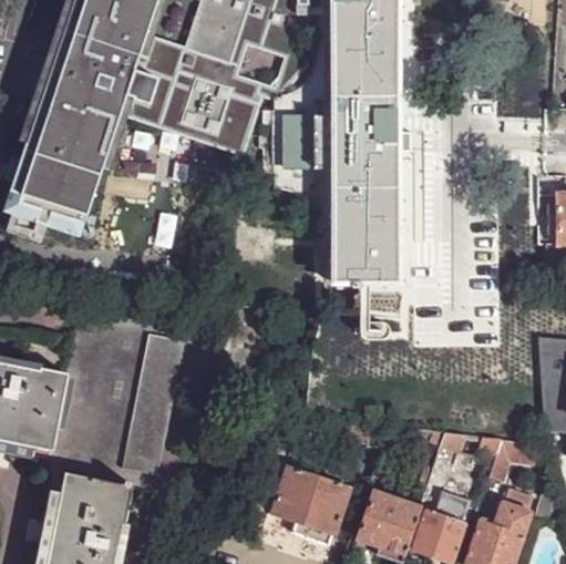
[(72,0),(59,40),(52,60),(2,211),(19,216),(34,221),(76,234),(117,112),(127,115),(242,152),(261,92),(275,94),(281,90),(311,58),(307,0),(72,0)]
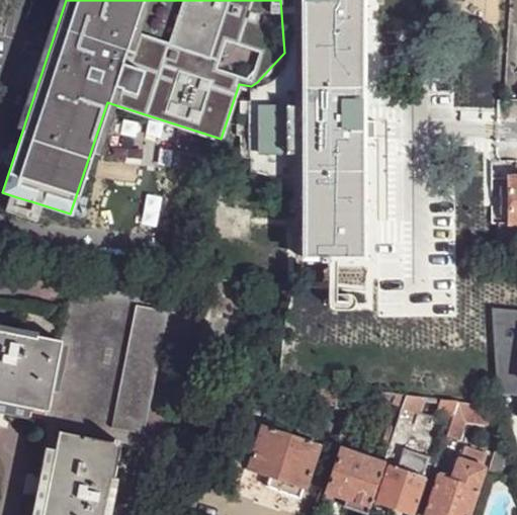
[(299,0),(299,54),(290,53),(285,68),(273,80),(257,82),(251,86),(249,99),(240,99),(240,157),(250,156),(250,171),(266,175),(275,180),(287,199),(289,209),(302,210),(303,257),(364,258),(363,135),(363,120),(362,0),(299,0)]
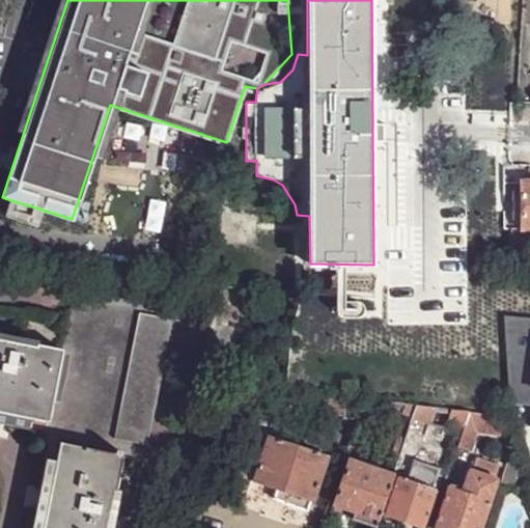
[(31,50),(49,56),(55,37),(37,31),(31,50)]
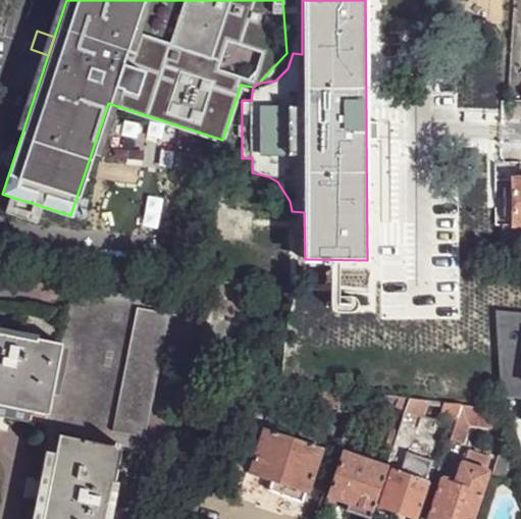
[(375,121),(366,121),(366,136),(376,136),(375,121)]
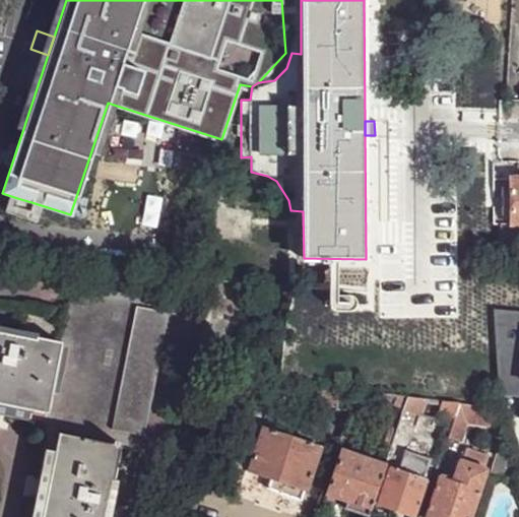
[(518,177),(510,177),(510,221),(499,220),(499,239),(518,238),(518,177)]
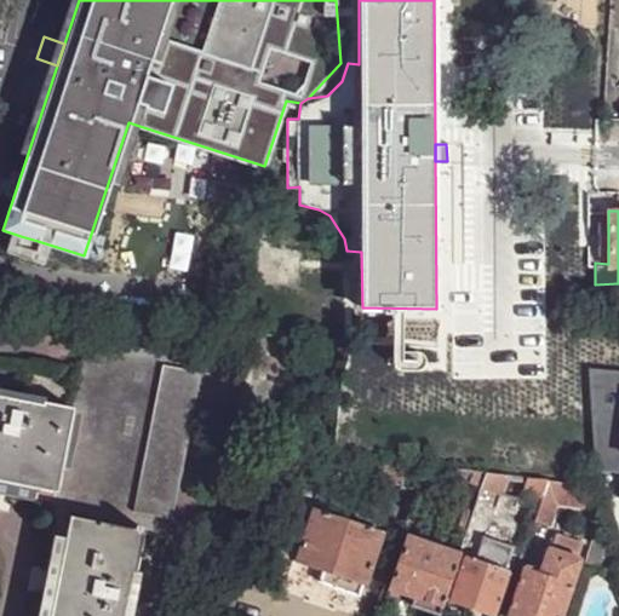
[(38,241),(21,236),(18,246),(34,252),(38,241)]
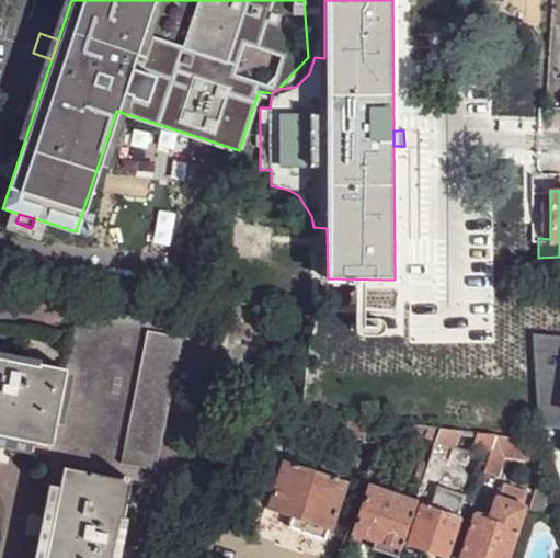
[(150,486),(153,468),(121,462),(148,330),(181,336),(184,319),(150,311),(78,305),(78,307),(73,326),(65,368),(66,368),(48,445),(50,445),(45,465),(63,468),(63,466),(129,480),(129,481),(150,486)]
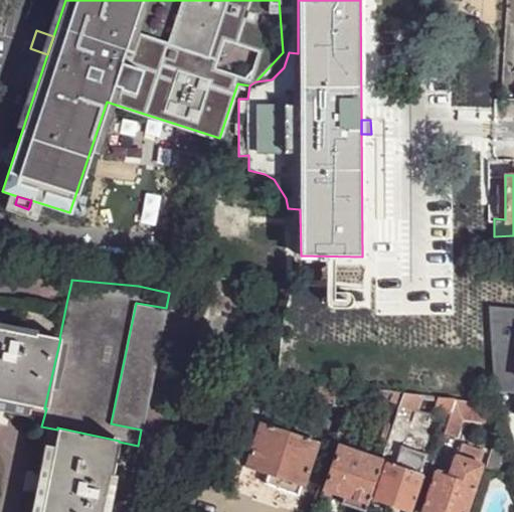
[(111,423),(141,430),(166,308),(136,303),(111,423)]
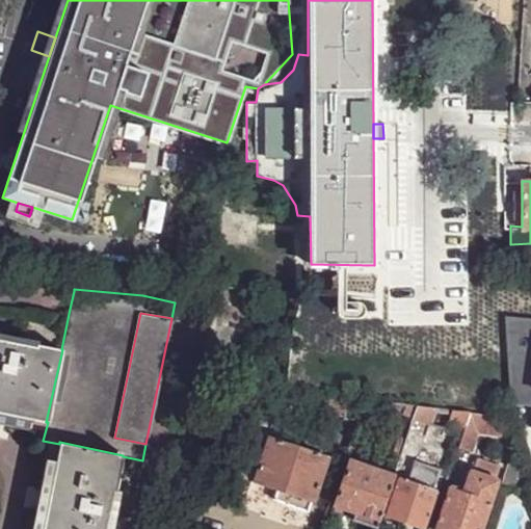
[(530,316),(527,316),(504,314),(505,331),(508,377),(510,401),(530,403),(530,316)]
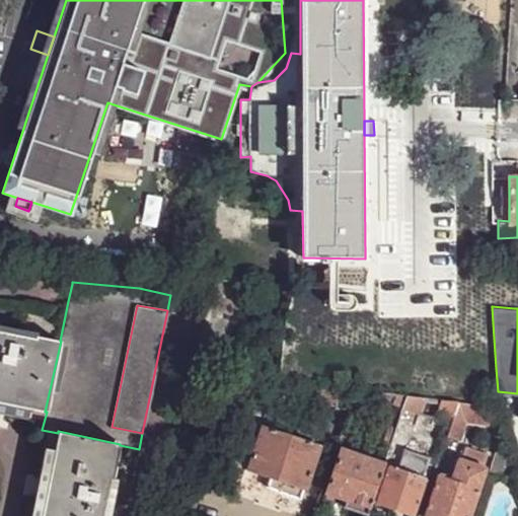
[(0,329),(34,338),(34,336),(37,336),(38,333),(0,323),(0,329)]
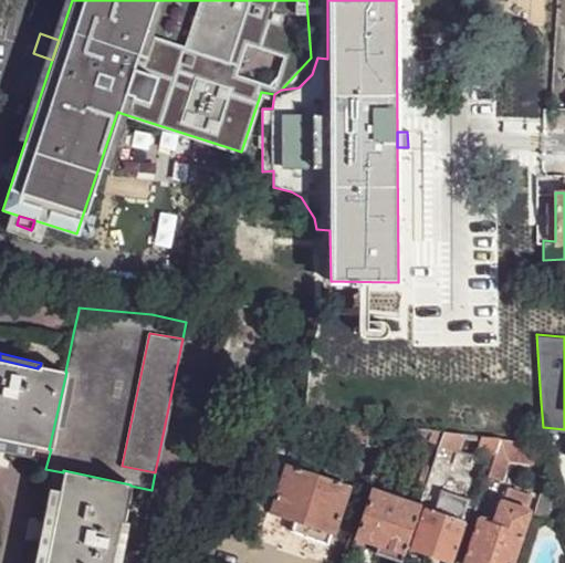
[(0,438),(49,449),(66,372),(65,372),(40,366),(38,366),(38,368),(0,360),(0,438)]
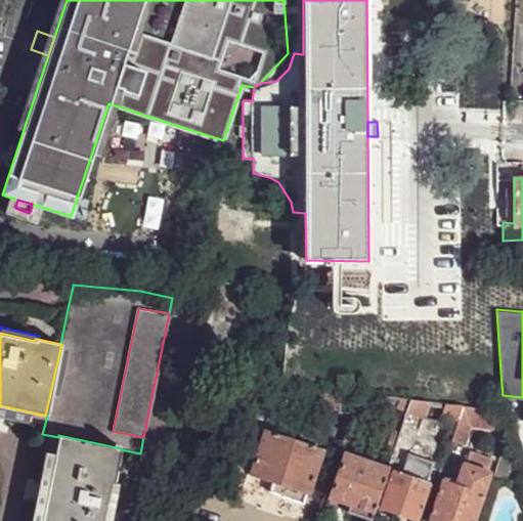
[(410,398),(393,397),(388,416),(403,421),(410,398)]
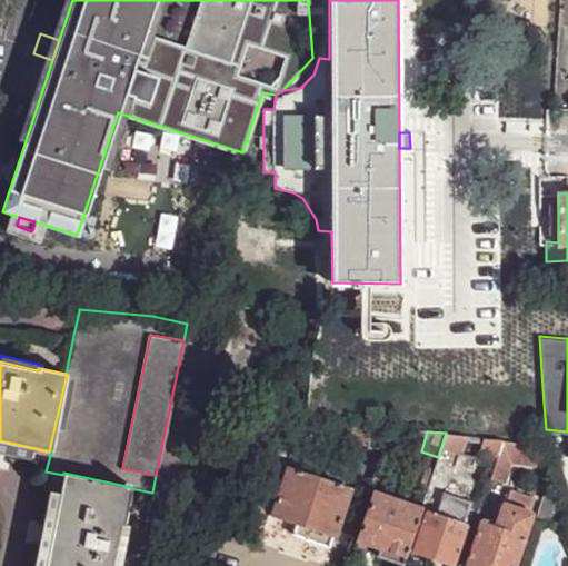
[(466,435),(446,433),(438,457),(424,498),(432,500),(447,462),(458,466),(462,454),(460,453),(466,435)]
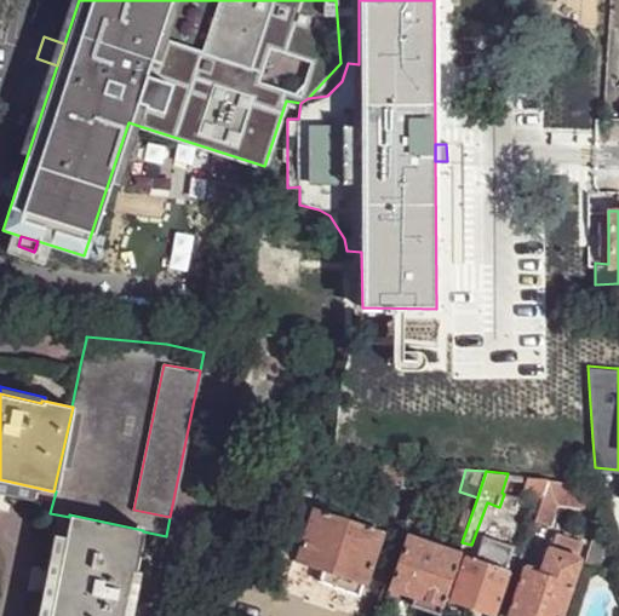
[(546,478),(527,476),(520,499),(538,504),(546,478)]
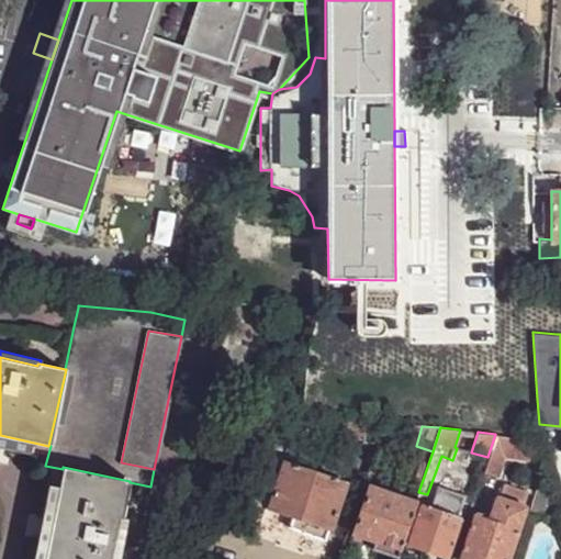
[(540,438),(495,434),(487,457),(483,471),(496,476),(503,455),(543,460),(546,456),(540,438)]
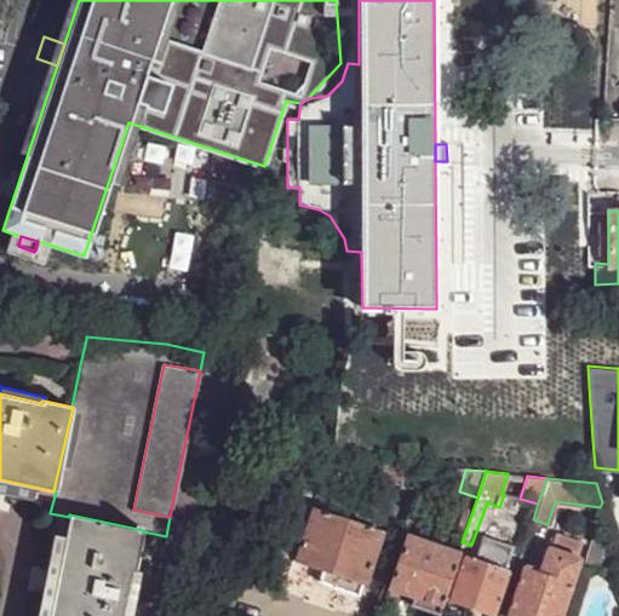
[(617,569),(602,502),(600,507),(580,566),(617,569)]
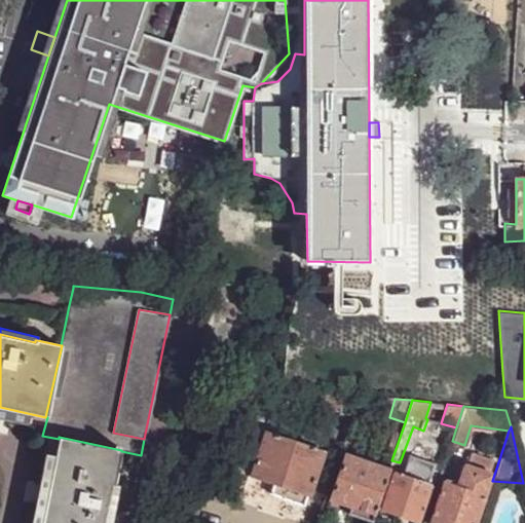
[(286,484),(282,497),(303,503),(307,491),(309,492),(323,451),(320,450),(324,439),(302,432),(298,443),(265,432),(251,473),(273,480),(286,484)]
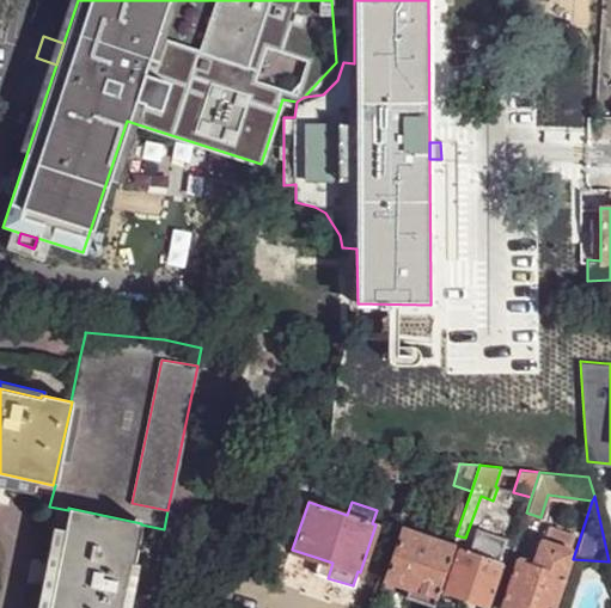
[(133,563),(141,524),(141,523),(68,508),(68,510),(48,607),(120,607),(130,564),(133,565),(133,563)]
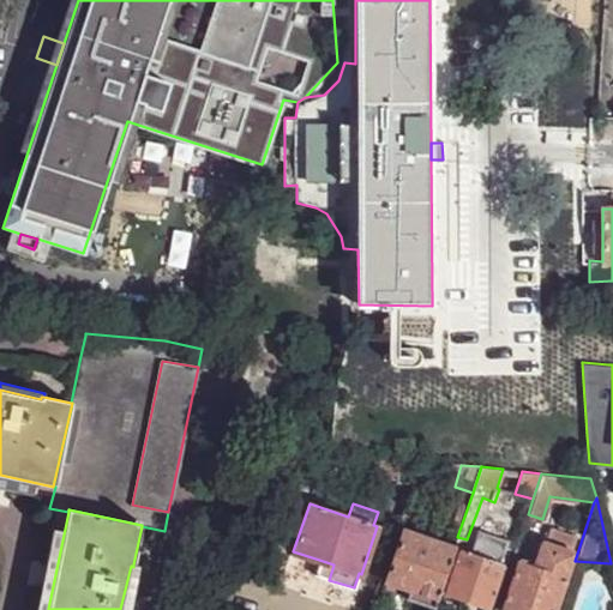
[(433,607),(454,547),(402,530),(385,581),(409,589),(407,598),(408,597),(433,607)]
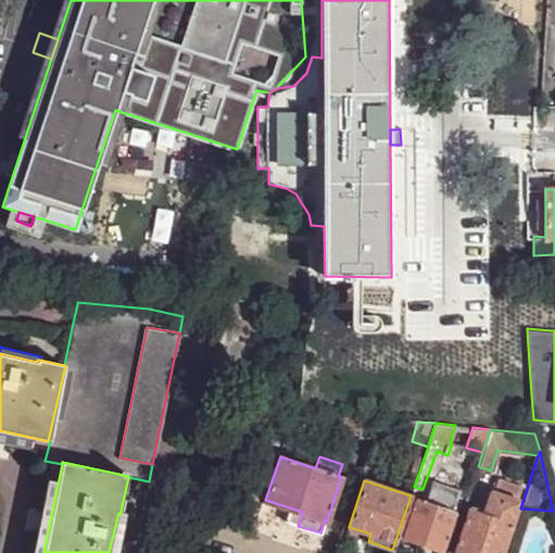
[(416,498),(403,536),(441,549),(454,511),(452,510),(459,489),(432,480),(426,500),(416,498)]
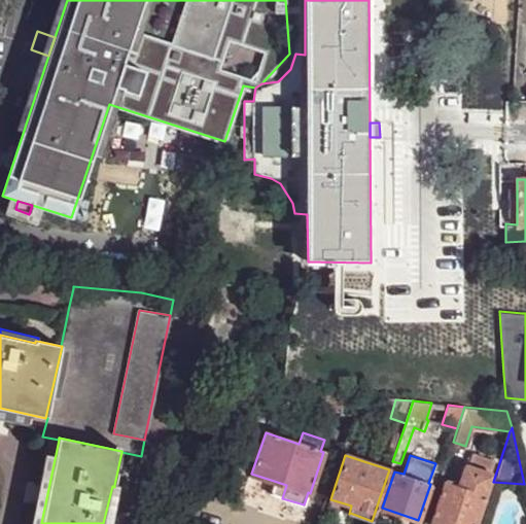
[(430,523),(474,523),(490,475),(465,465),(458,485),(446,480),(430,523)]
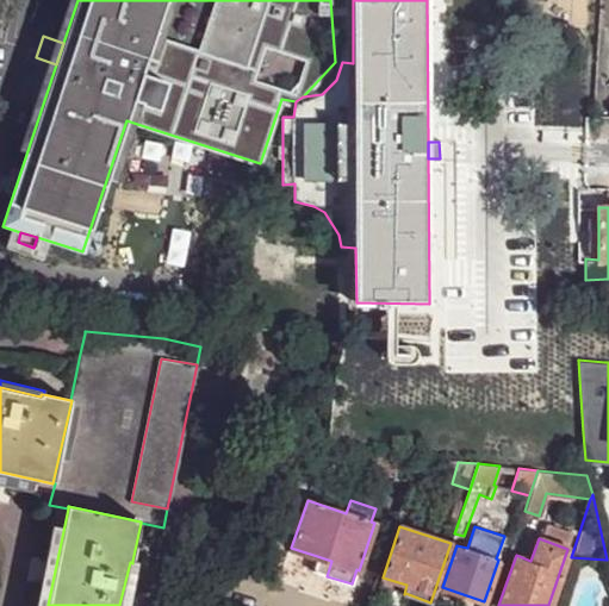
[(312,572),(327,576),(331,561),(317,556),(312,572)]
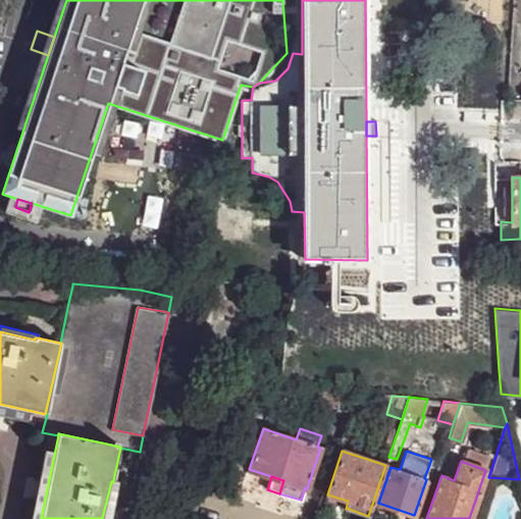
[(109,518),(117,481),(113,480),(113,482),(111,481),(102,518),(109,518)]
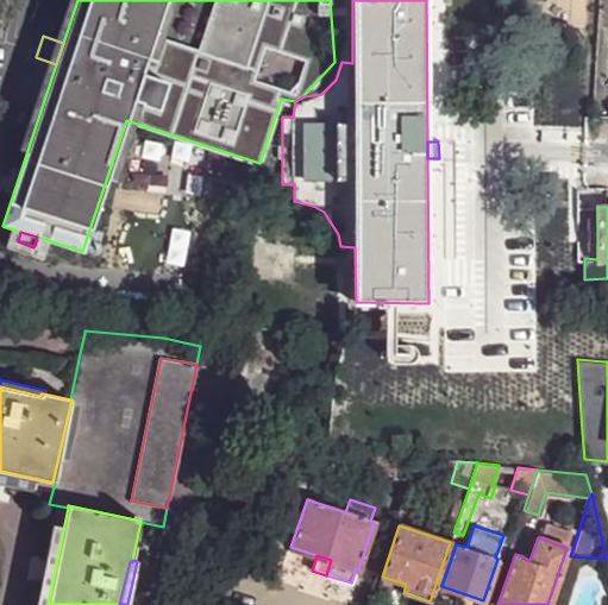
[(382,577),(377,575),(371,592),(401,602),(405,592),(403,593),(406,584),(382,577)]
